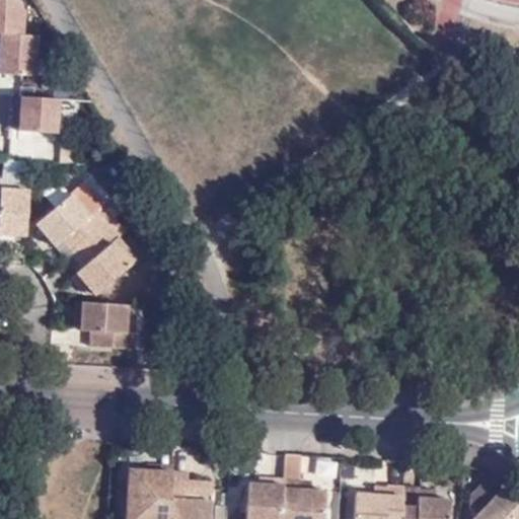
[(0,0),(0,79),(38,80),(39,39),(23,39),(23,0),(0,0)]
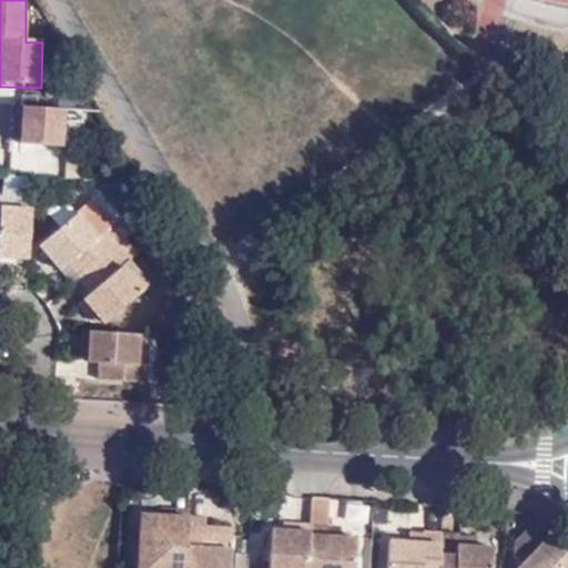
[(17,148),(63,154),(69,112),(22,107),(17,148)]
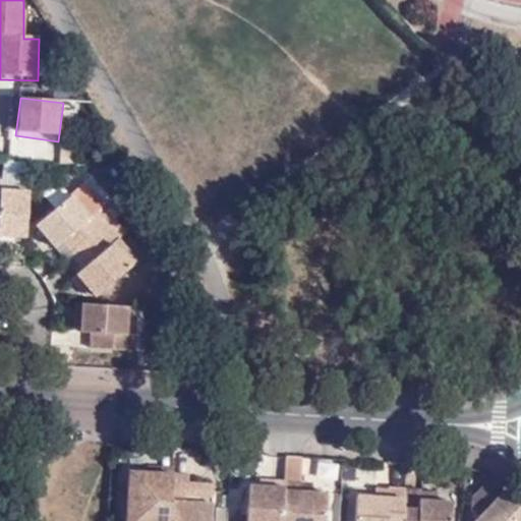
[(30,237),(34,189),(5,187),(6,181),(0,180),(0,236),(12,237),(30,237)]
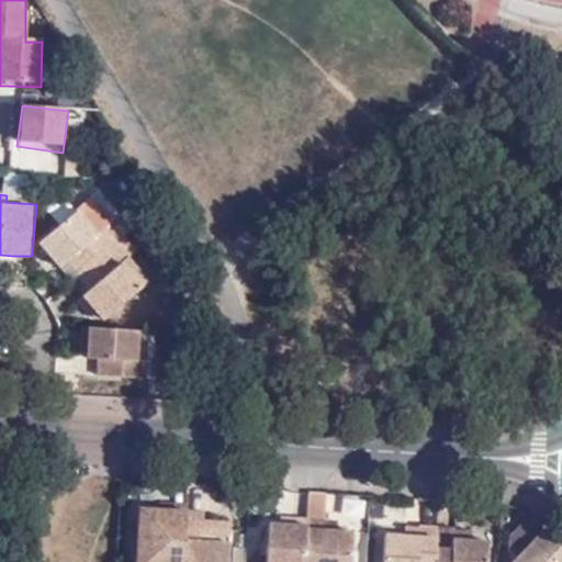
[(59,199),(46,209),(59,226),(72,215),(59,199)]
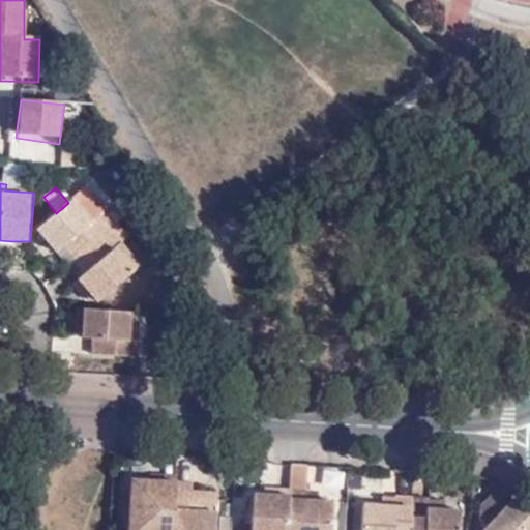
[(65,246),(79,262),(112,231),(100,218),(93,225),(74,203),(39,234),(56,255),(65,246)]
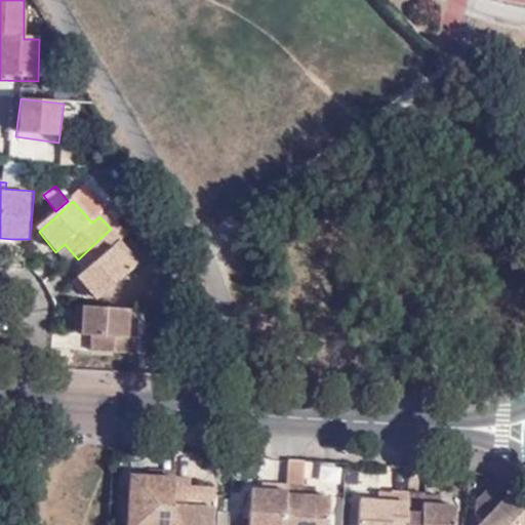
[(111,229),(78,259),(88,271),(80,279),(81,280),(94,296),(97,300),(135,269),(115,247),(121,241),(111,229)]
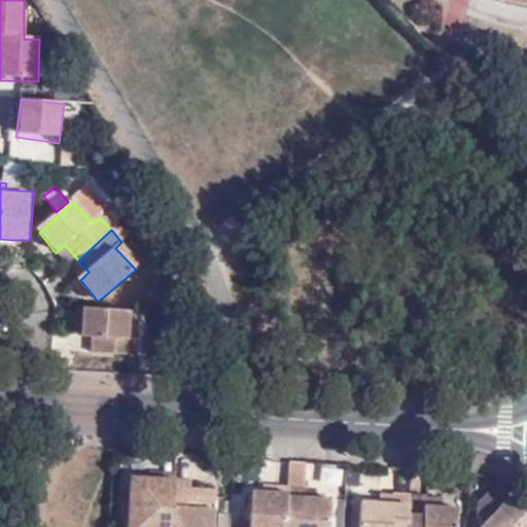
[(141,267),(121,242),(115,248),(136,270),(141,267)]
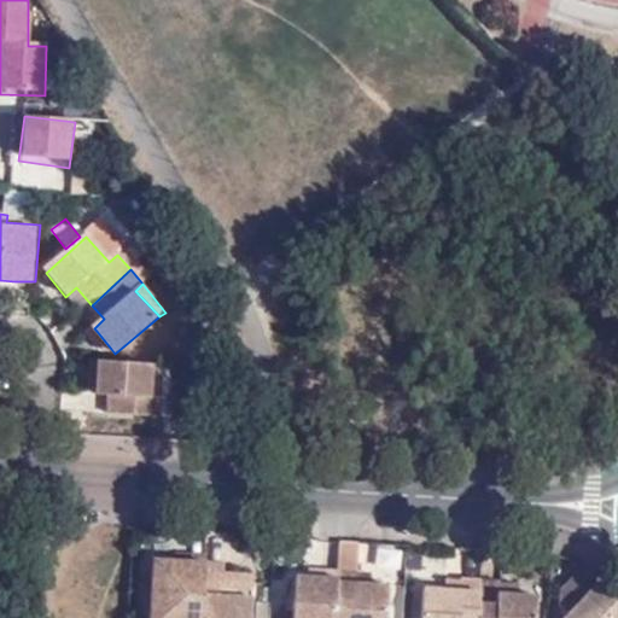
[(111,349),(95,330),(88,334),(105,355),(111,349)]
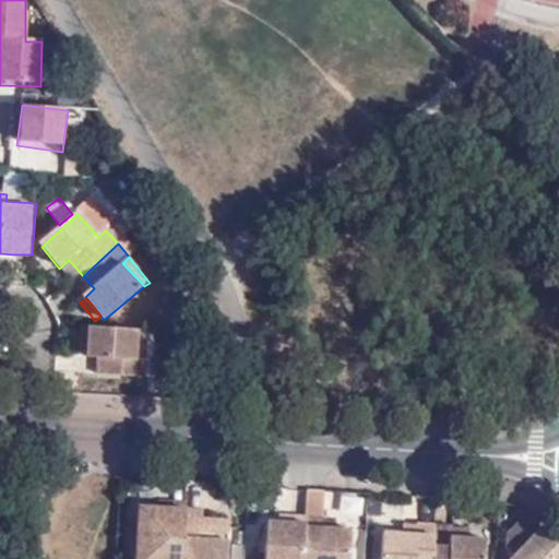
[(93,326),(81,325),(81,358),(93,358),(93,326)]
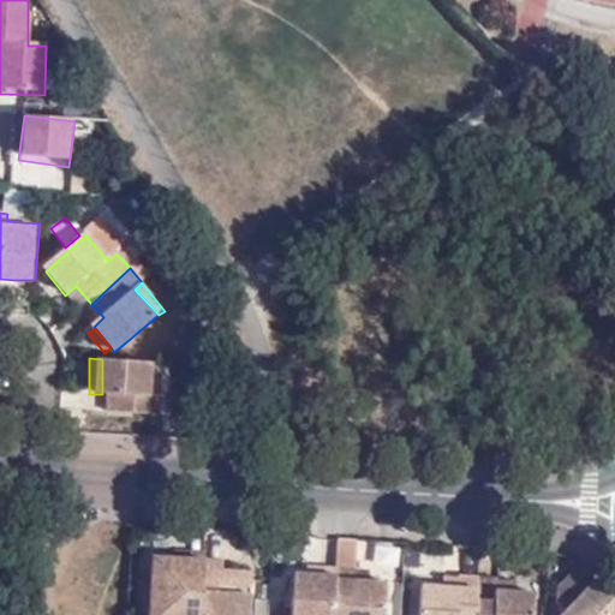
[(102,359),(102,394),(108,394),(107,415),(161,418),(162,399),(153,398),(154,362),(102,359)]
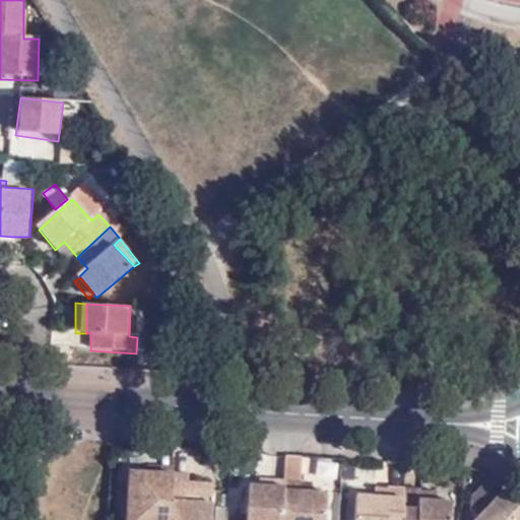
[(137,337),(138,307),(130,306),(129,336),(137,337)]
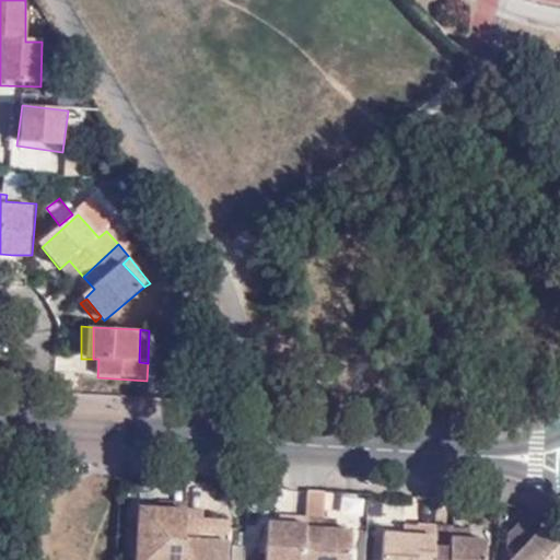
[(308,559),(314,497),(307,496),(306,517),(303,559),(308,559)]
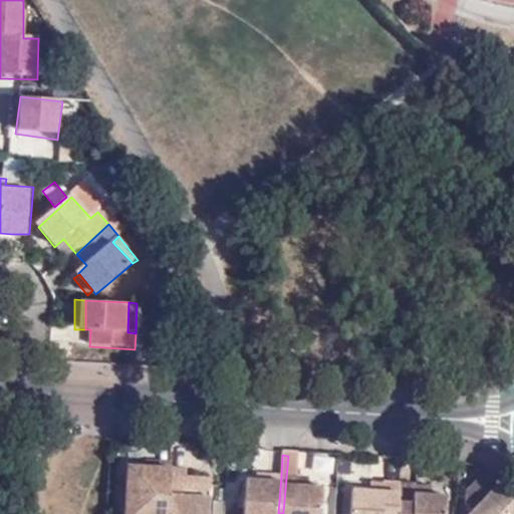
[(297,457),(288,456),(283,513),(319,513),(321,486),(306,486),(306,477),(296,477),(297,457)]
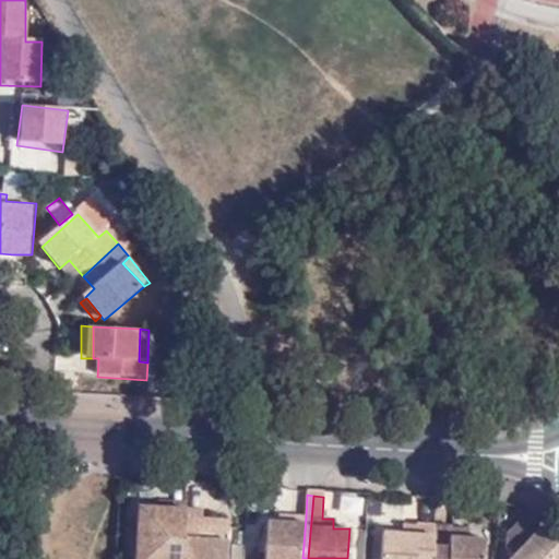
[(182,558),(187,510),(186,510),(158,508),(139,507),(135,558),(182,558)]
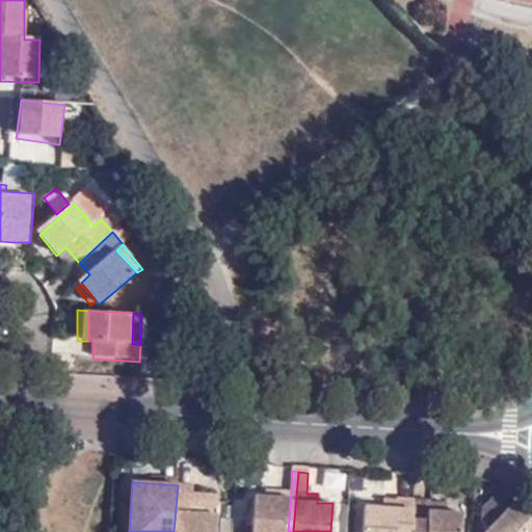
[(192,485),(181,485),(177,531),(209,531),(210,530),(215,531),(218,501),(197,500),(197,507),(191,507),(192,493),(192,485)]
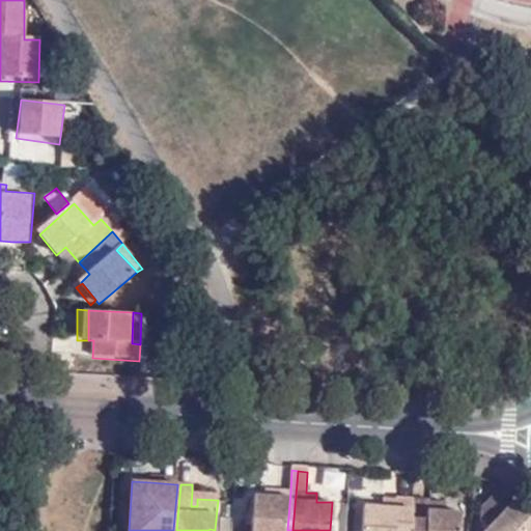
[(251,530),(287,530),(290,491),(264,490),(263,496),(254,495),(251,530)]
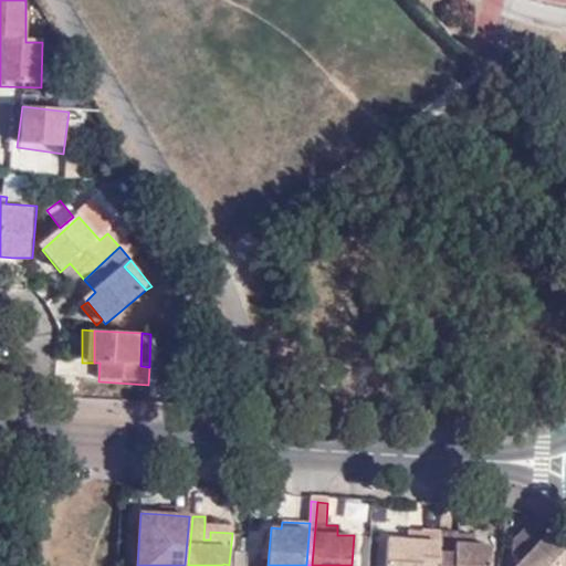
[(232,526),(205,524),(203,540),(210,540),(210,532),(232,533),(232,526)]
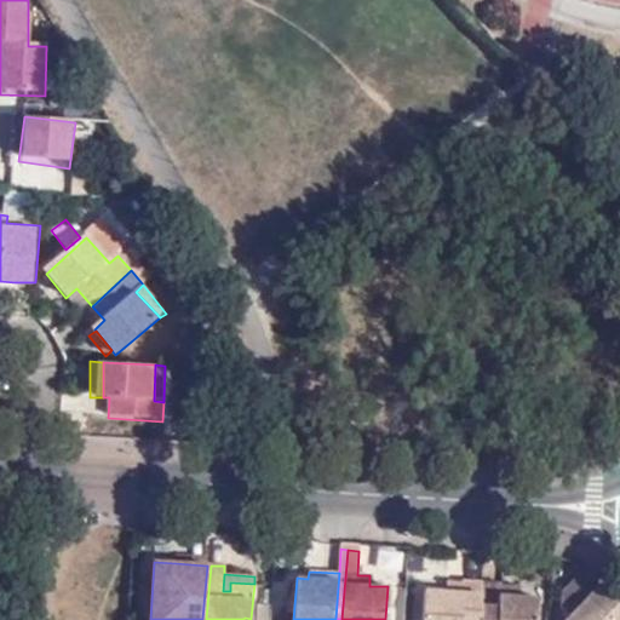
[(561,609),(567,616),(563,619),(619,619),(619,603),(598,584),(595,589),(578,574),(561,592),(561,609)]
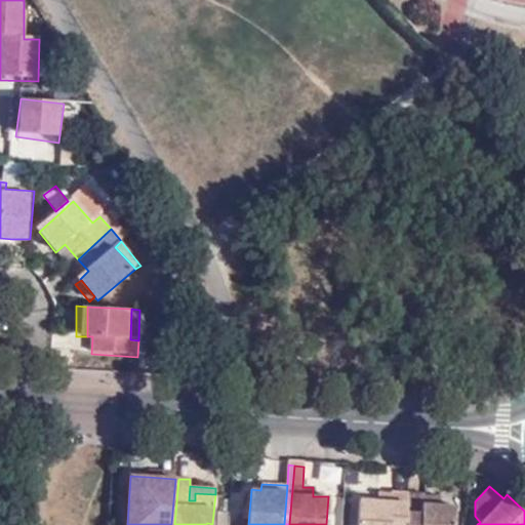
[(407,524),(409,493),(391,492),(391,494),(390,502),(377,500),(360,501),(358,524),(407,524)]
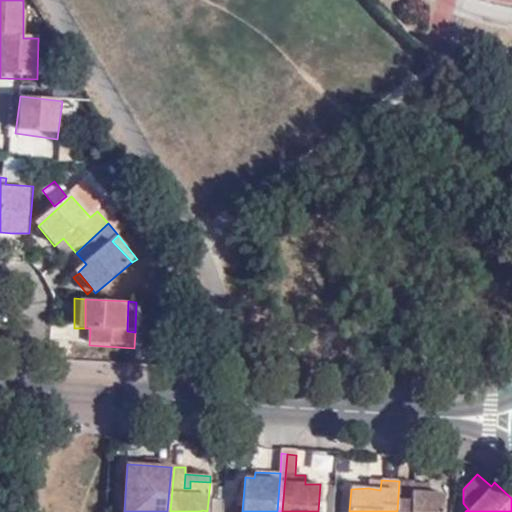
[(414,482),(399,481),(397,511),(443,511),(445,493),(428,493),(413,493),(413,485),(414,482)]
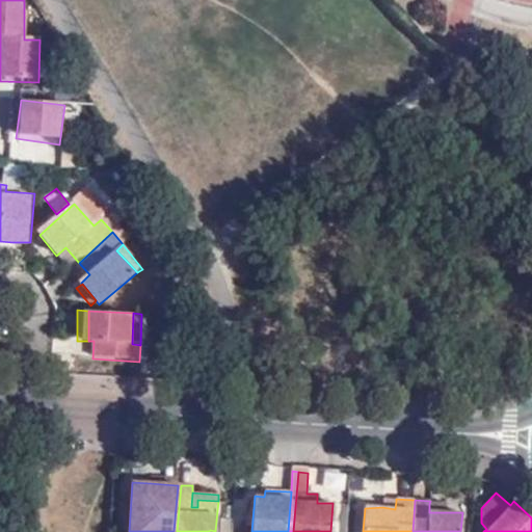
[(445,504),(429,504),(429,512),(445,512),(445,504)]
